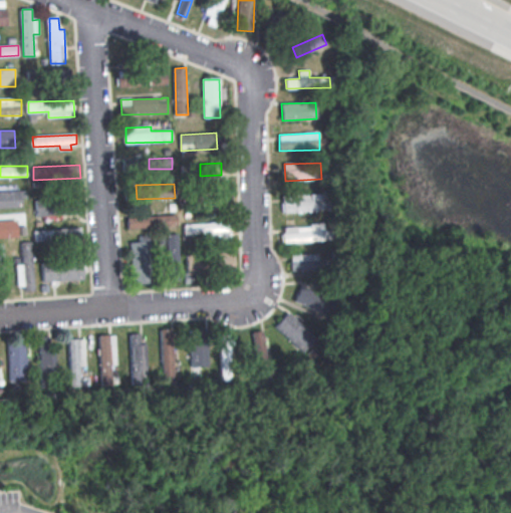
[(0,208),(23,208),(22,191),(0,191),(0,208)]
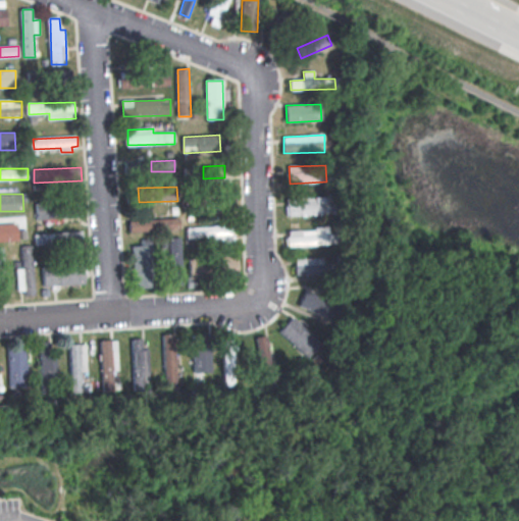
[(330,198),(289,197),(288,215),(329,216),(330,198)]
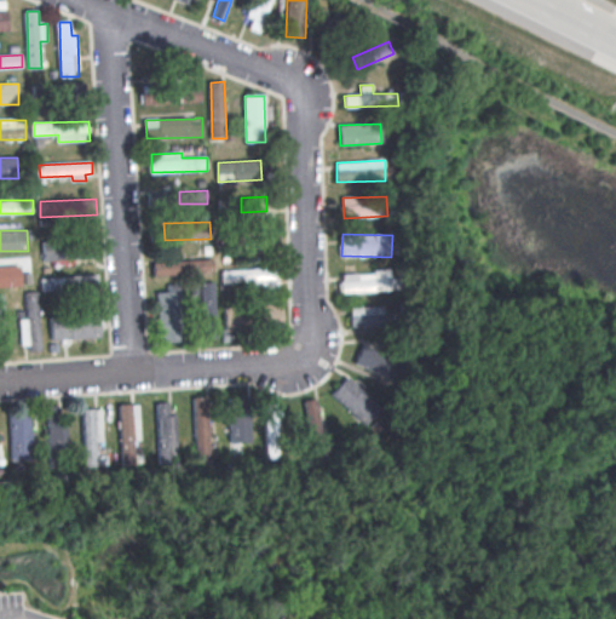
[(46,242),(46,261),(75,259),(75,251),(65,251),(65,241),(46,242)]
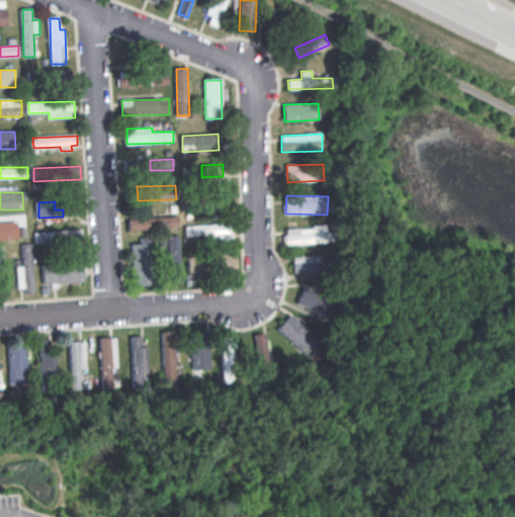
[(130,218),(131,230),(179,229),(179,217),(130,218)]
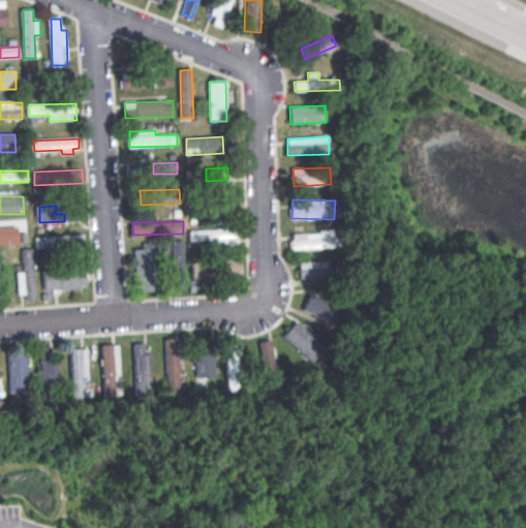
[(0,244),(20,244),(19,226),(0,226),(0,244)]
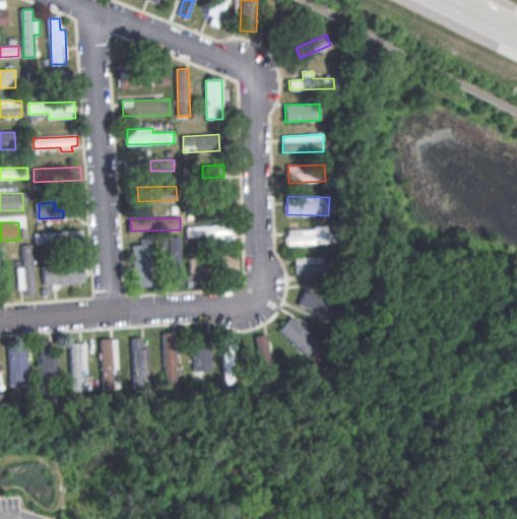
[(189,237),(225,236),(224,225),(188,226),(189,237)]
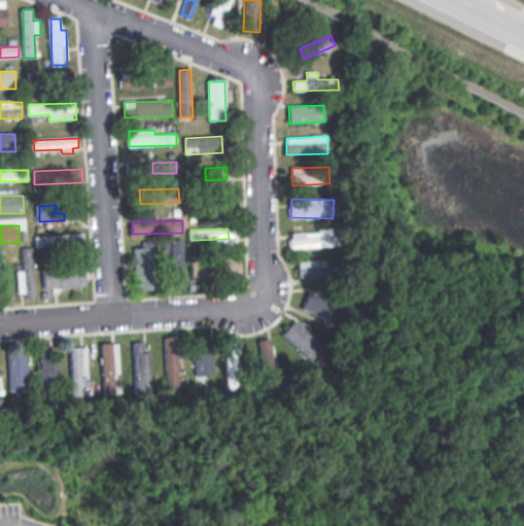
[(291,232),(291,248),(338,246),(338,230),(291,232)]
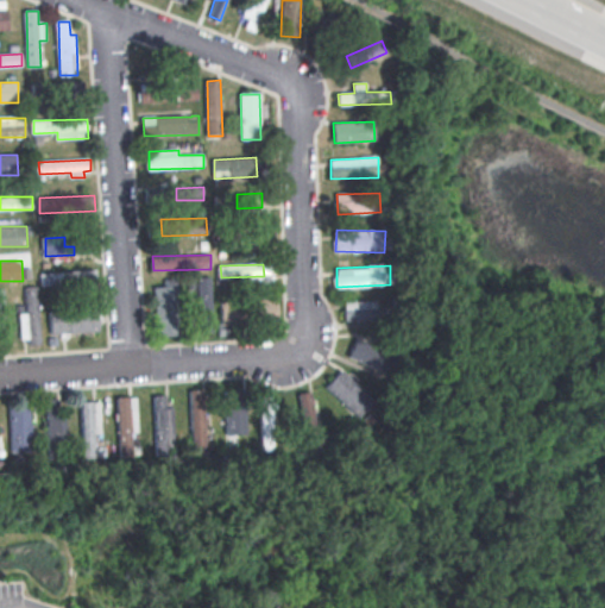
[(44,286),(99,284),(98,271),(43,273),(44,286)]
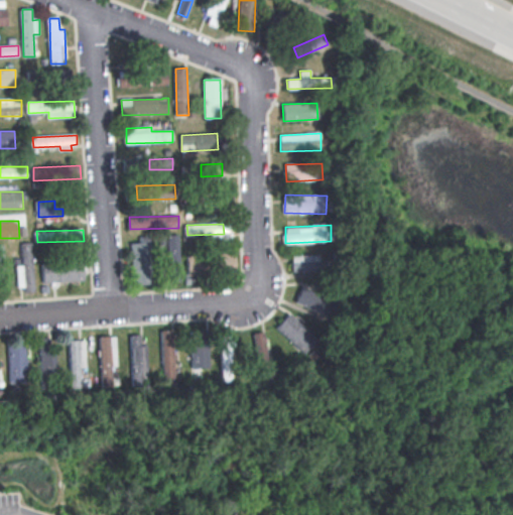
[(182,282),(180,235),(168,235),(170,282),(182,282)]
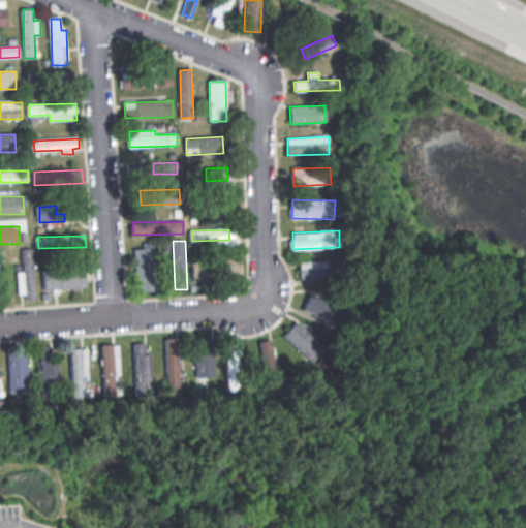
[(155,242),(146,243),(146,249),(136,249),(138,291),(156,291),(155,242)]
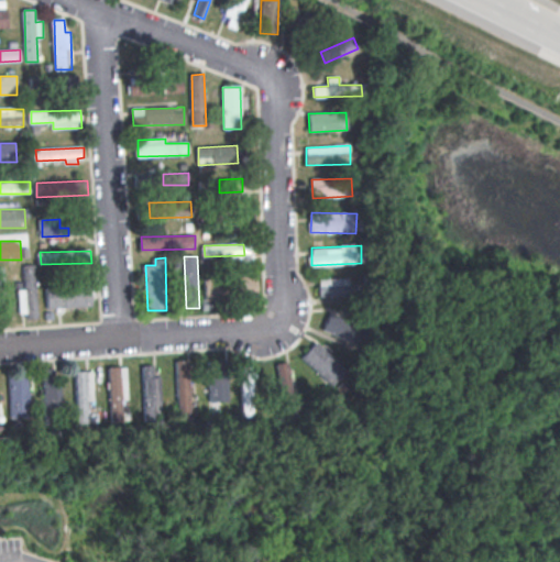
[(21,317),(40,317),(37,264),(26,265),(26,289),(20,289),(21,317)]
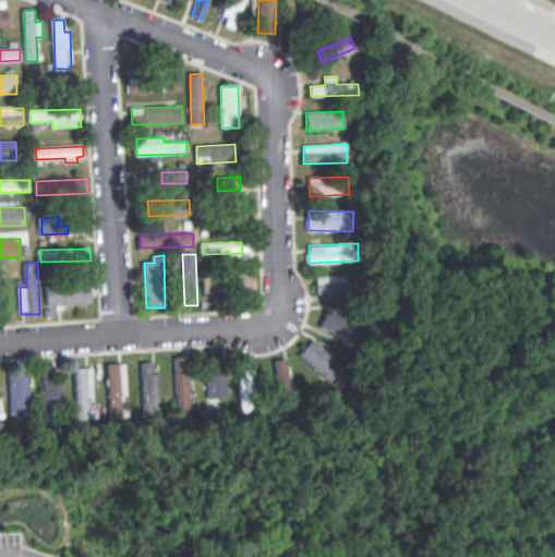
[(255,292),(256,274),(236,274),(234,292),(255,292)]
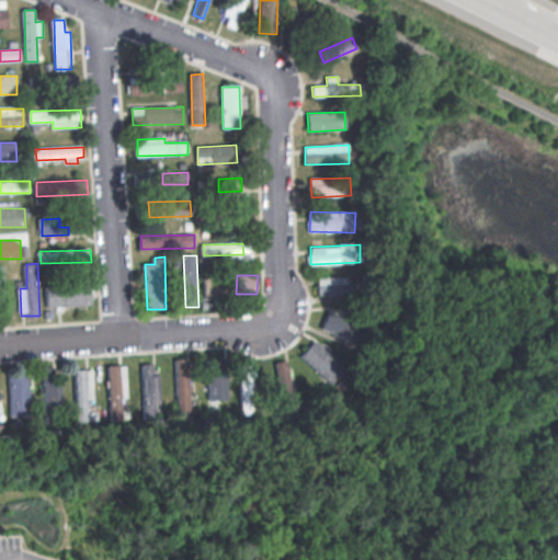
[(351,294),(350,276),(318,278),(319,295),(351,294)]
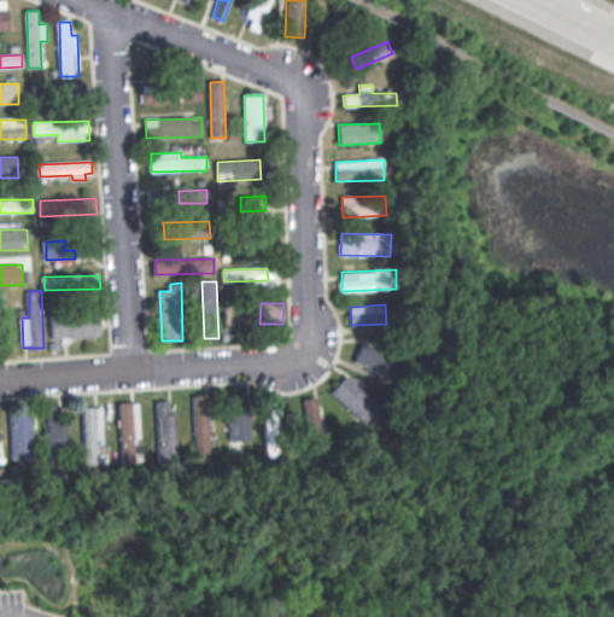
[(54,339),(103,337),(101,313),(54,315),(54,339)]
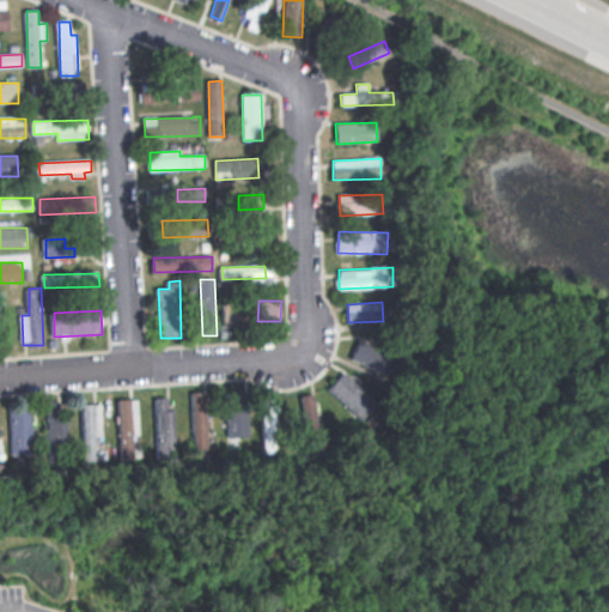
[(353,359),(381,370),(388,350),(360,340),(353,359)]
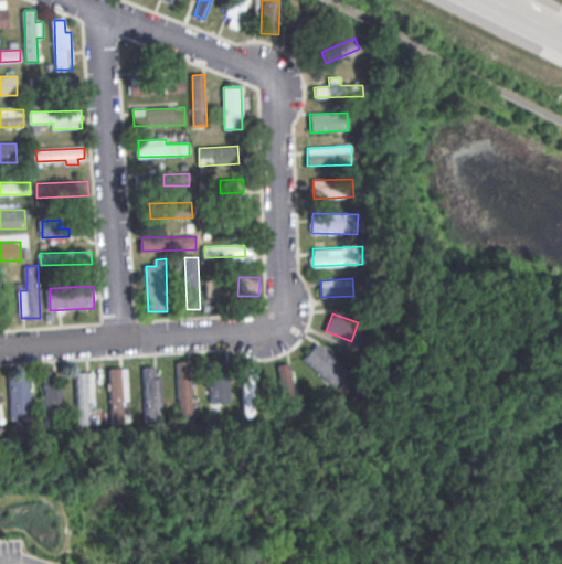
[(336,386),(350,369),(318,342),(304,361),(336,386)]
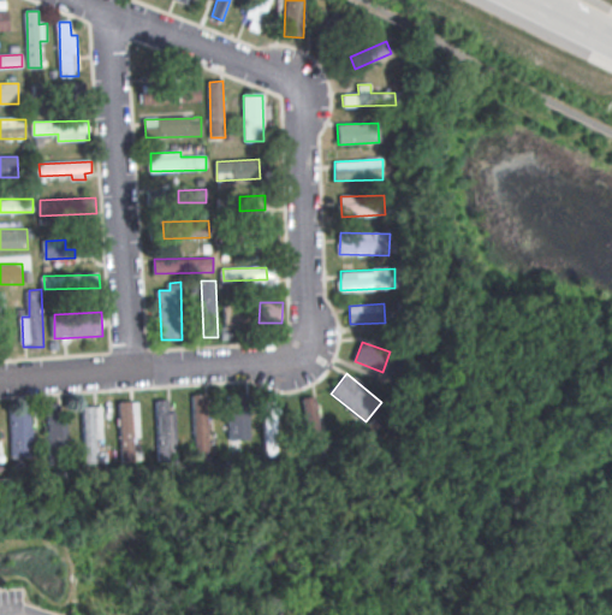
[(195,395),(206,394),(209,455),(197,456),(195,395)]
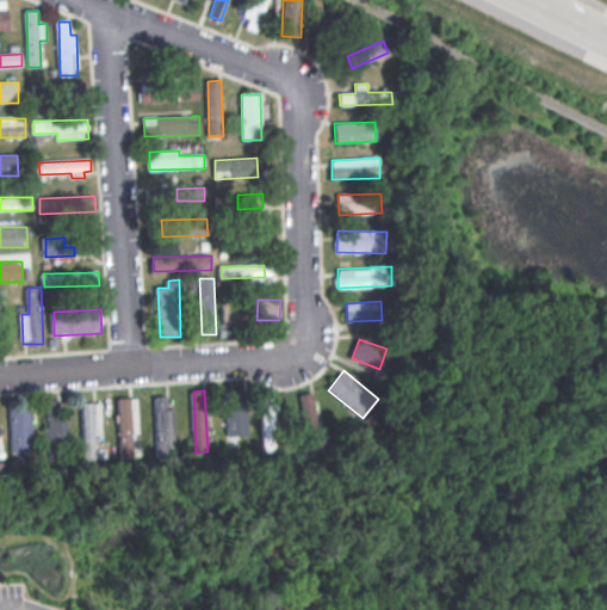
[(302,395),(310,451),(326,449),(316,393),(302,395)]
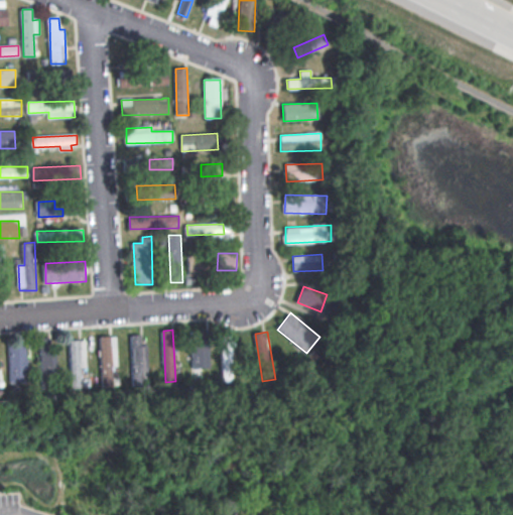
[(222,334),(232,334),(234,384),(224,385),(222,334)]
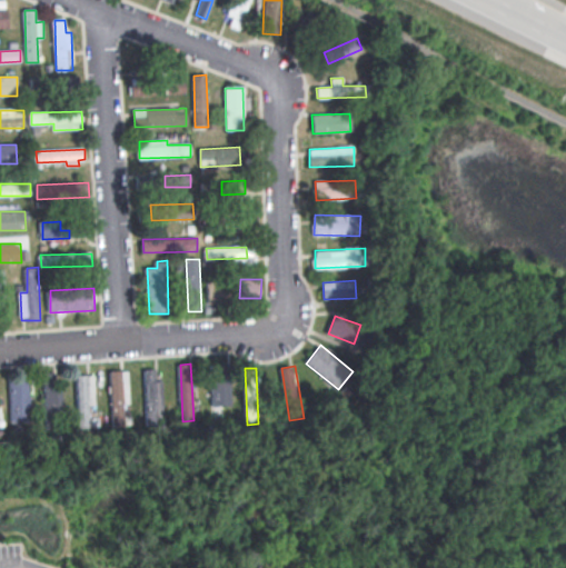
[(146,369),(156,369),(159,426),(148,426),(146,369)]
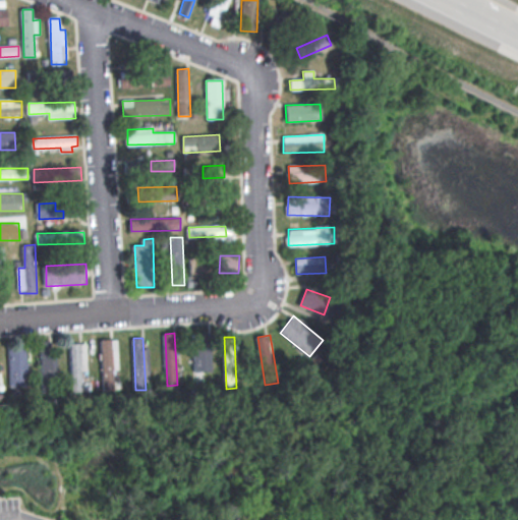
[(102,340),(111,339),(114,391),(104,391),(102,340)]
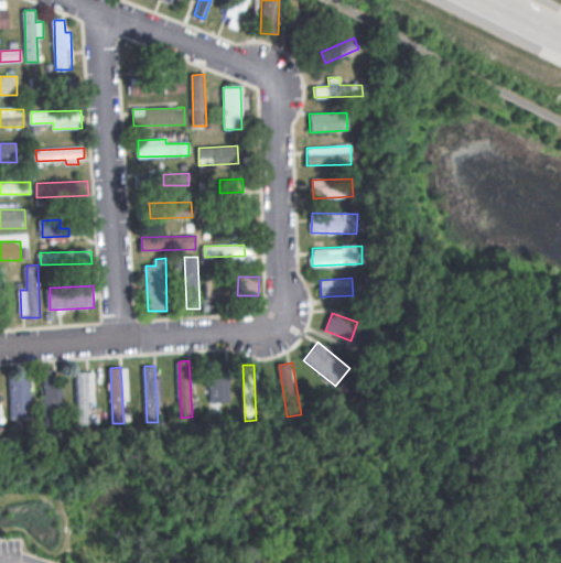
[(44,369),(55,369),(56,377),(62,376),(63,422),(46,422),(44,369)]
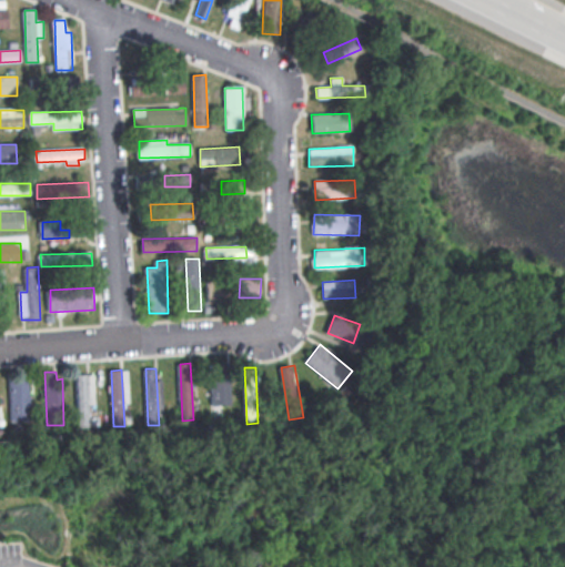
[(10,374),(29,373),(30,422),(12,422),(10,374)]
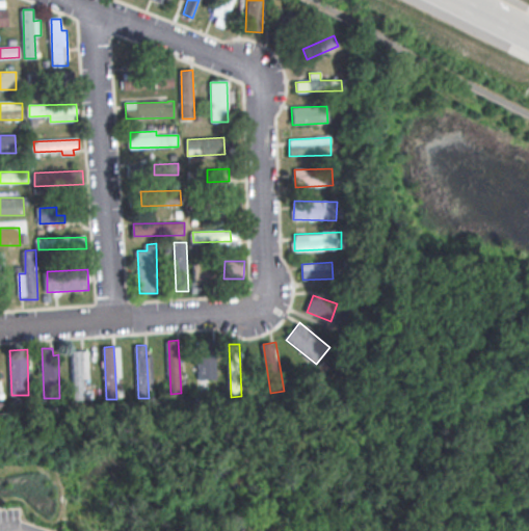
[(73,350),(82,350),(84,400),(74,400),(73,350)]
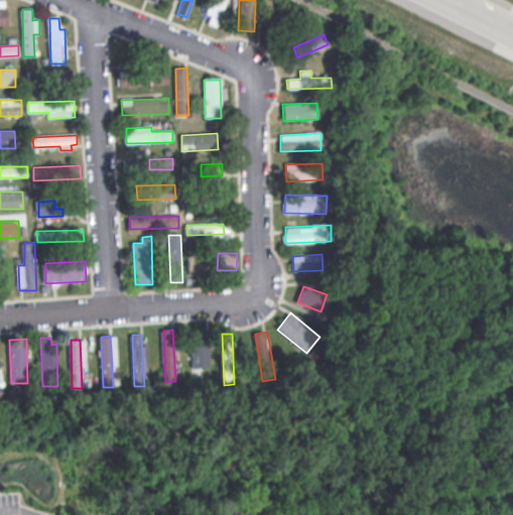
[(193,348),(194,368),(210,367),(210,347),(193,348)]
